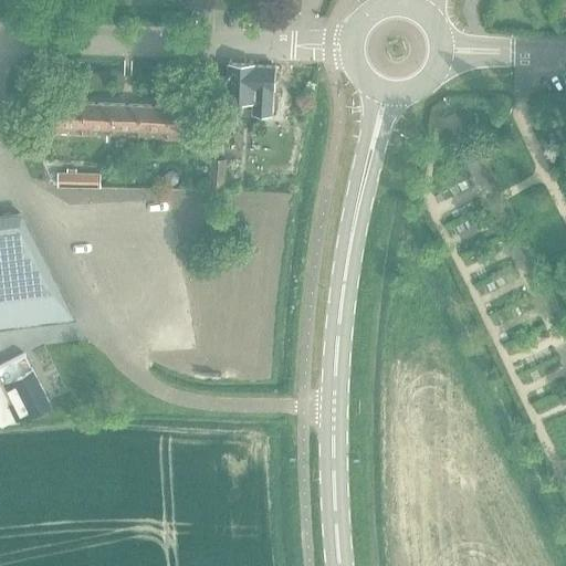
[(229,63),(227,100),(253,101),(253,114),(272,114),(273,87),(274,87),(275,66),(254,65),(254,64),(229,63)]
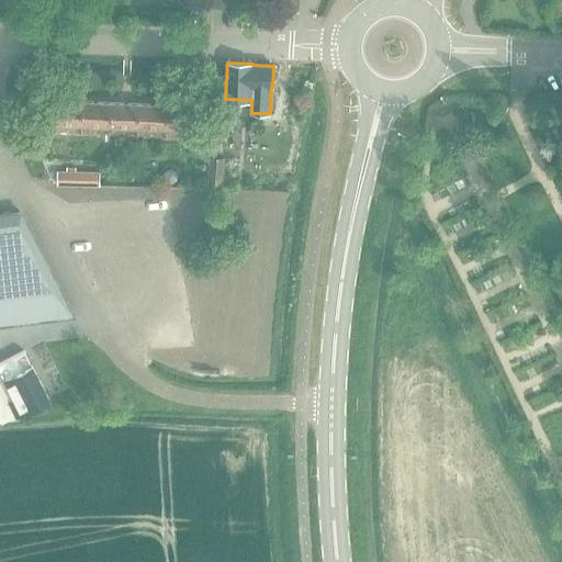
[(86,136),(87,104),(58,103),(57,135),(86,136)]
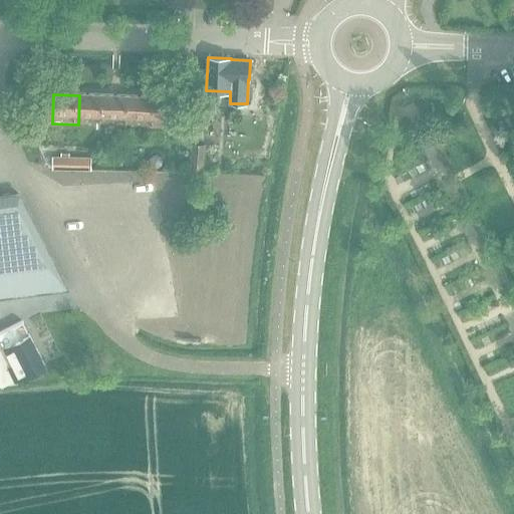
[(104,124),(105,96),(79,95),(78,124),(104,124)]
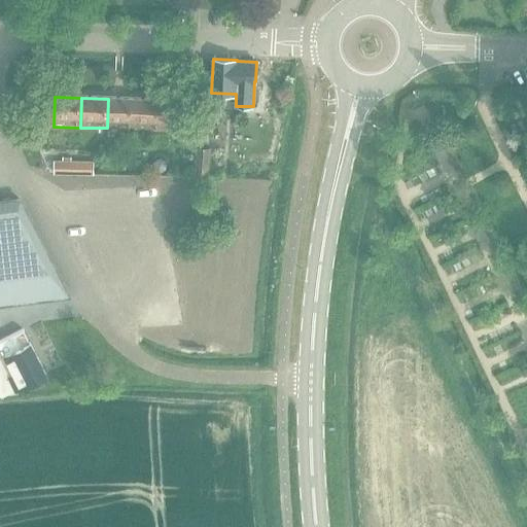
[(134,129),(134,99),(108,99),(107,128),(134,129)]
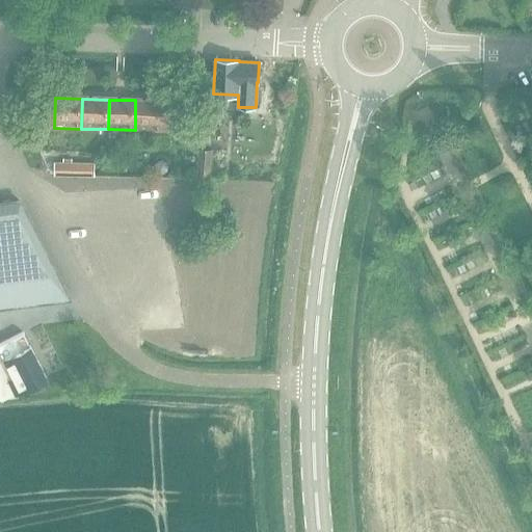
[(162,131),(162,101),(135,100),(135,130),(162,131)]
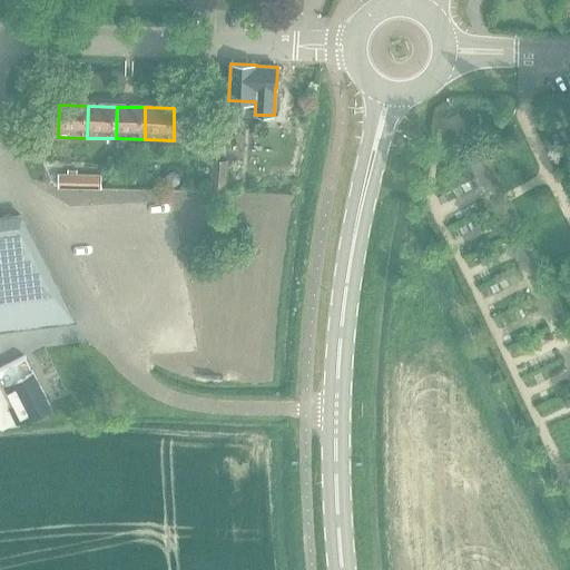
[(174,108),(174,140),(202,140),(203,109),(174,108)]
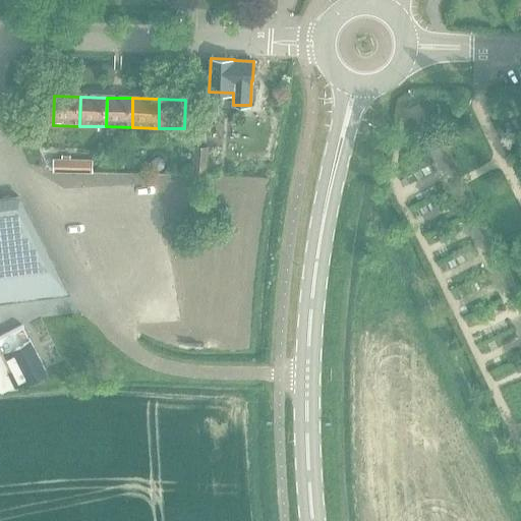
[(196,173),(211,174),(213,146),(197,145),(196,173)]
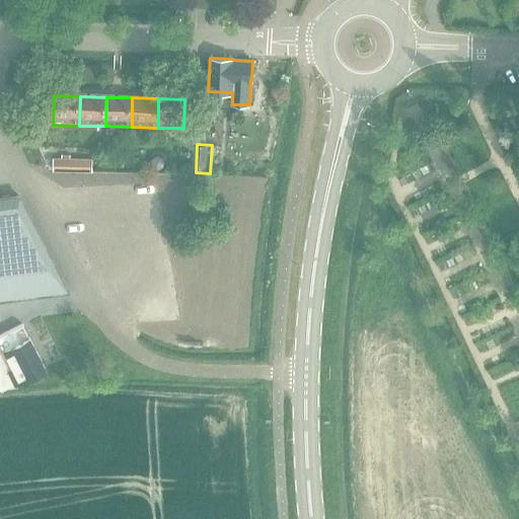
[(54,159),(53,170),(69,171),(91,172),(91,161),(70,160),(70,157),(62,156),(62,160),(54,159)]
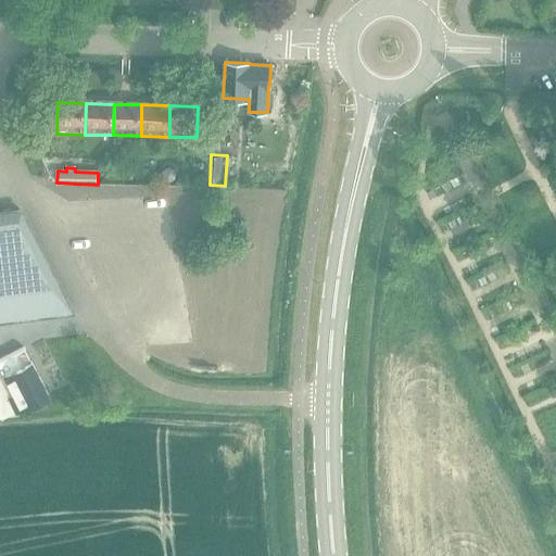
[(0,319),(71,310),(71,308),(16,207),(0,210),(0,319)]
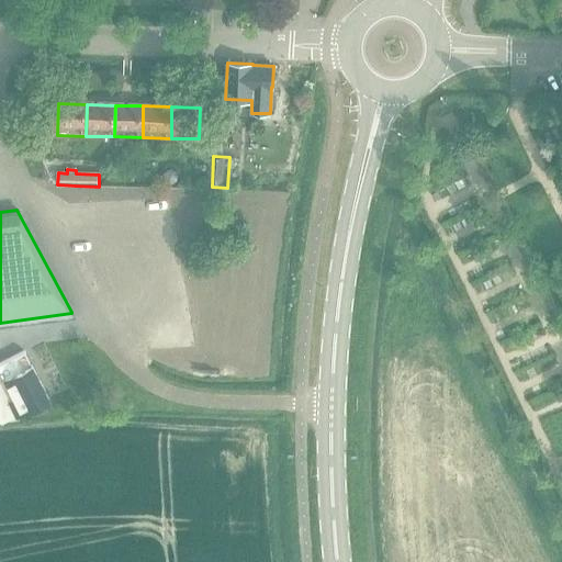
[(3,361),(0,362),(0,418),(1,420),(14,414),(15,416),(48,398),(31,364),(25,353),(24,351),(3,361)]
